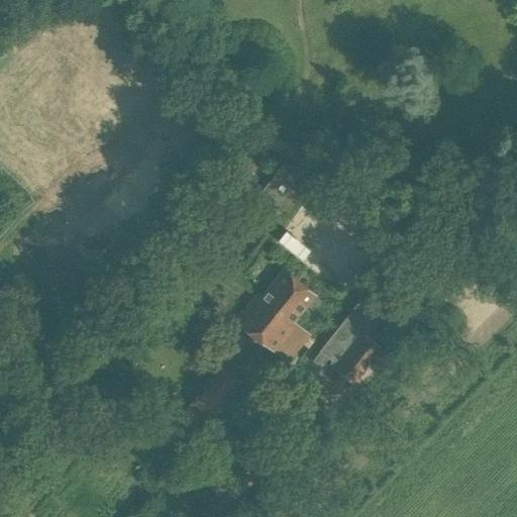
[(281,211),(307,177),(286,161),(260,194),(281,211)]
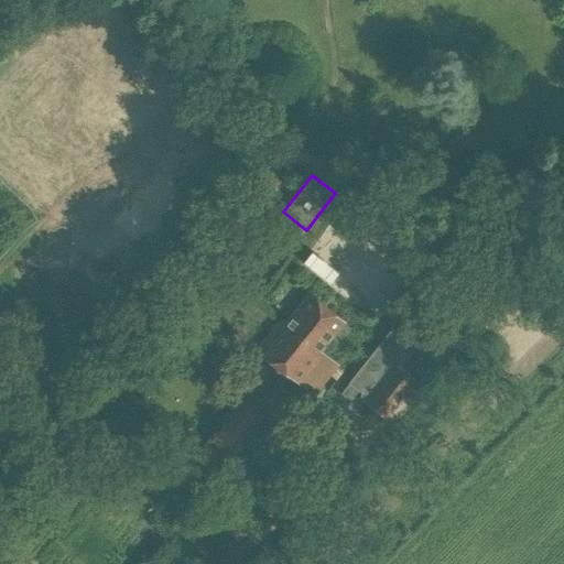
[(332,335),(343,321),(344,320),(312,294),(288,324),(283,321),(260,348),(302,381),(315,392),(338,365),(324,354),(320,349),(332,335)]
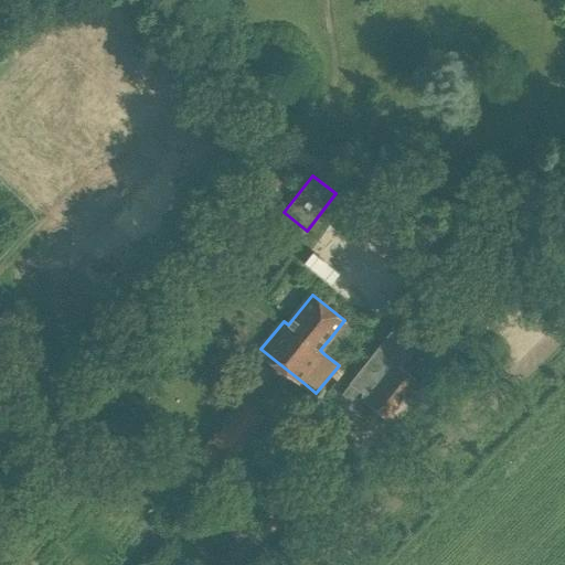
[(340,342),(344,337),(352,328),(343,321),(332,336),(340,342)]
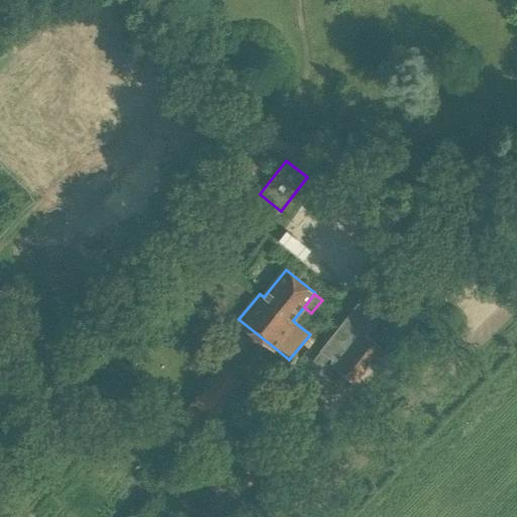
[(367,335),(380,319),(360,303),(346,319),(313,359),(321,367),(330,356),(333,359),(331,363),(353,380),(381,346),(367,335)]
